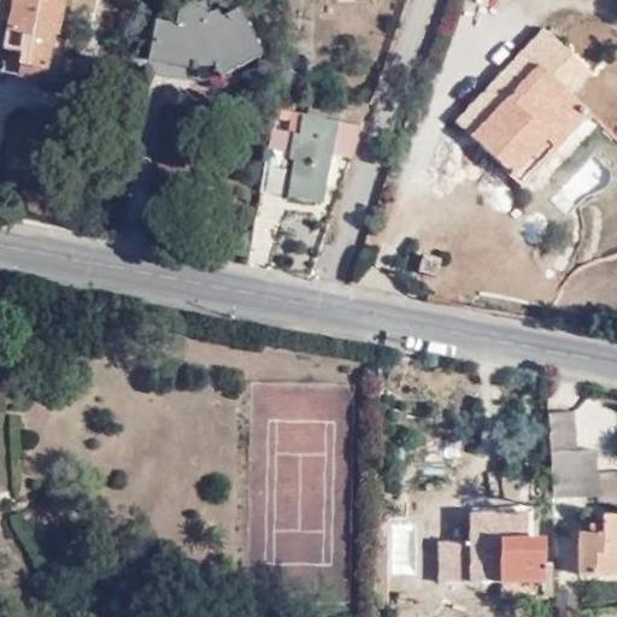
[(47,78),(62,0),(12,0),(3,47),(25,52),(22,72),(47,78)]
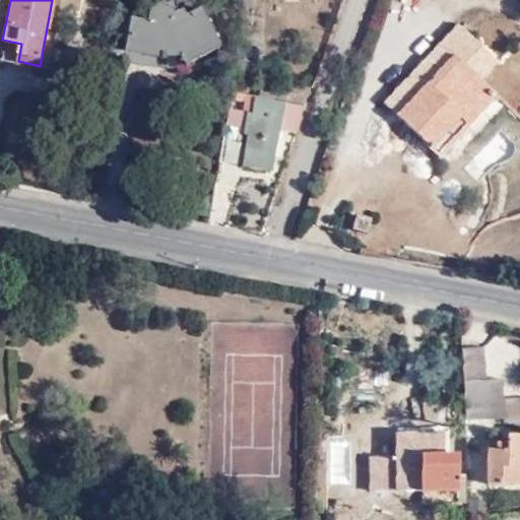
[(184,70),(220,37),(203,12),(190,22),(185,17),(175,26),(176,13),(153,9),(149,27),(132,24),(127,59),(184,70)]
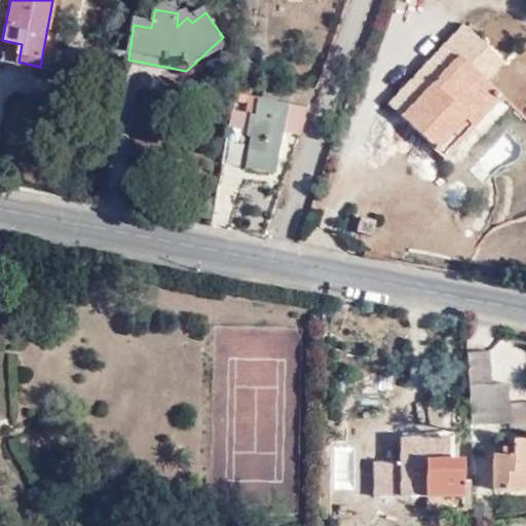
[(462,117),(474,130),(502,102),(487,84),(502,67),(465,31),(392,108),(433,148),(462,117)]
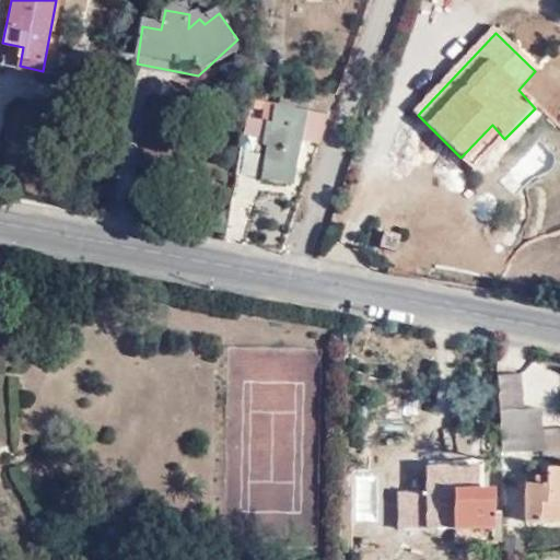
[(276,104),(269,139),(261,181),(286,184),(299,113),(307,114),(308,111),(312,91),(286,85),(281,103),(276,104)]
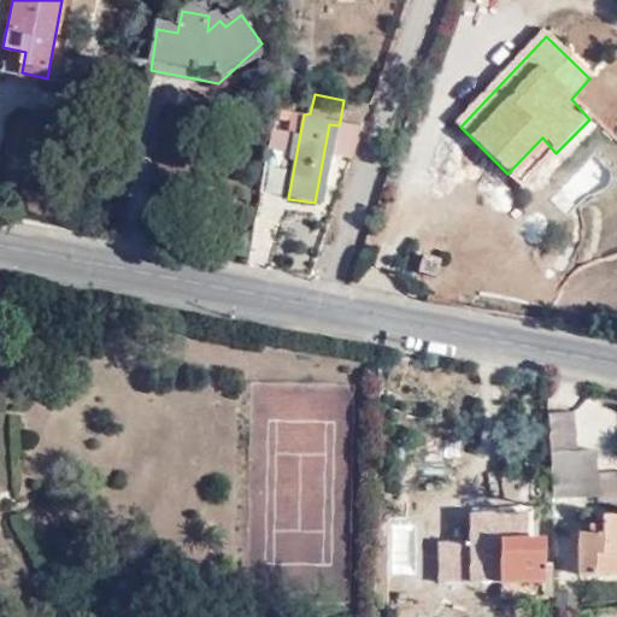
[(270,148),(297,153),(304,115),(276,109),(270,148)]
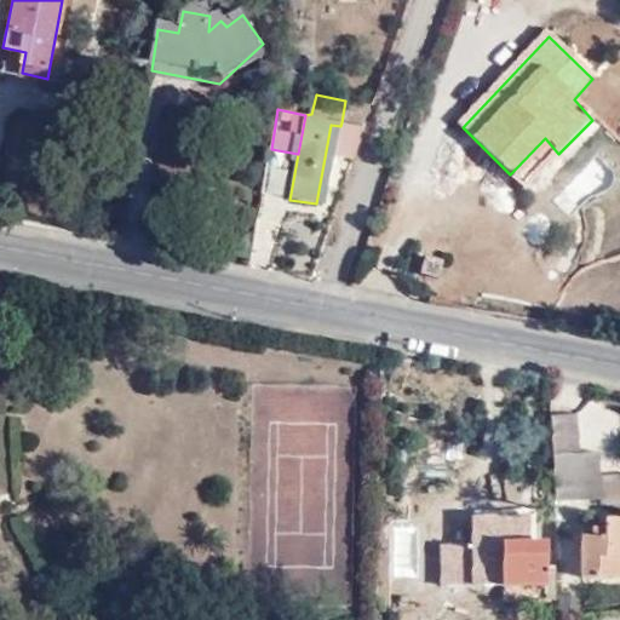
[(331,125),(316,204),(326,206),(336,155),(352,158),(363,126),(342,122),(340,126),(331,125)]
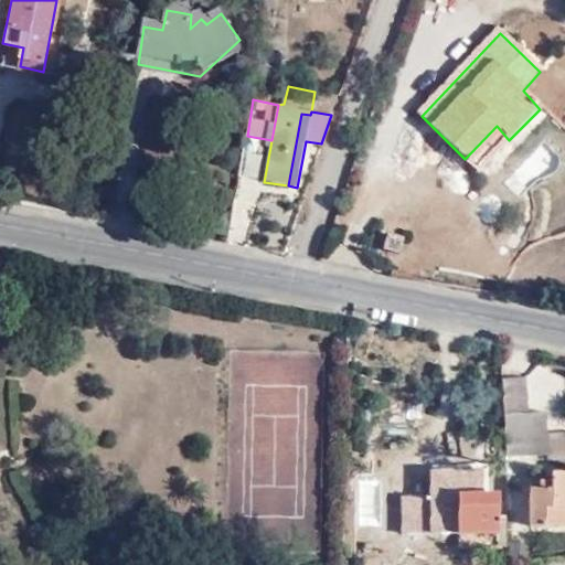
[(476,172),(509,140),(497,126),(465,159),(476,172)]
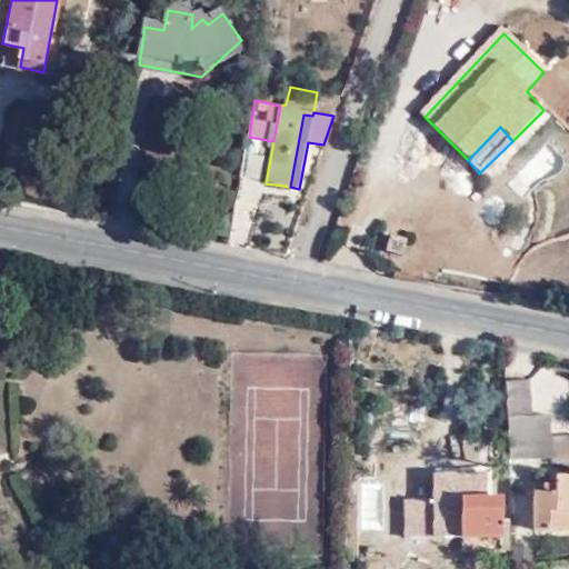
[(241,176),(261,179),(266,158),(245,153),(241,176)]
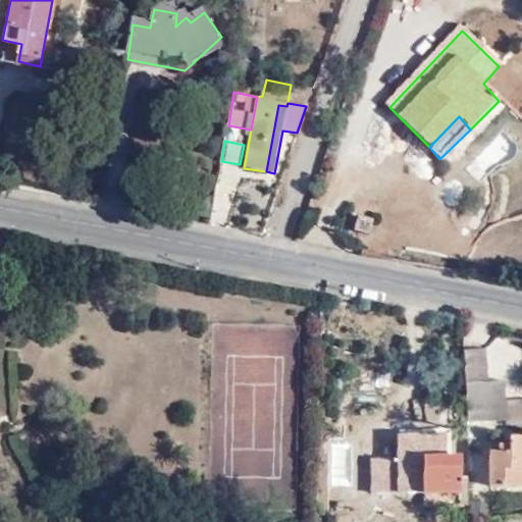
[(370,218),(358,213),(352,229),(364,235),(370,218)]
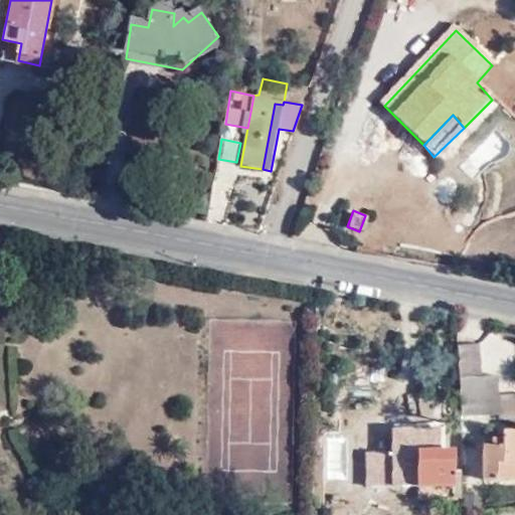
[(479,344),(458,344),(459,376),(482,376),(479,344)]
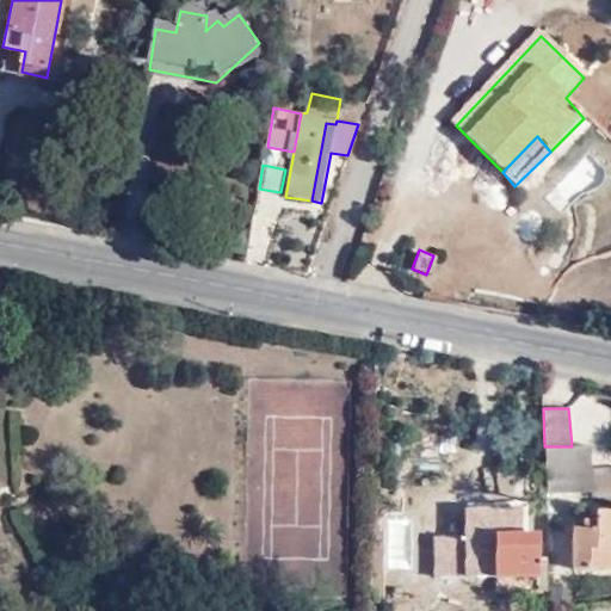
[(587,446),(572,446),(544,446),(545,469),(588,468),(590,468),(587,446)]
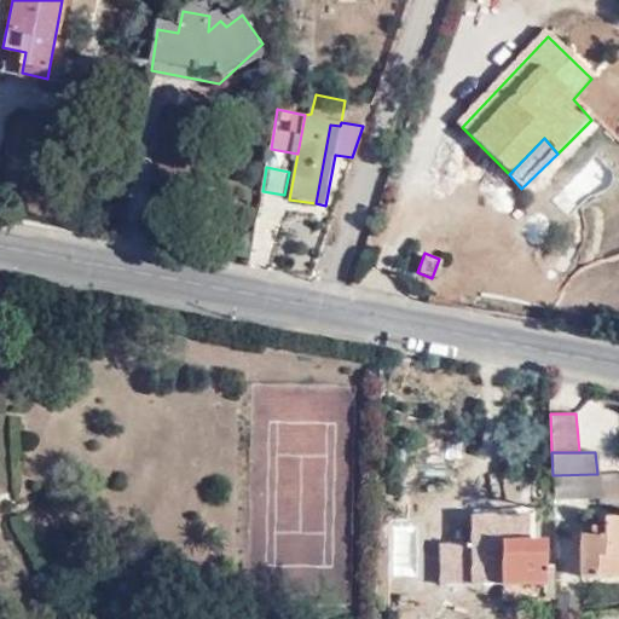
[(618,473),(597,474),(596,474),(595,493),(595,498),(618,496),(618,473)]
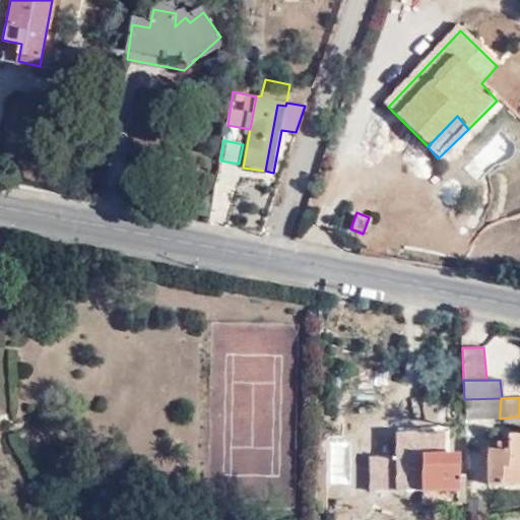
[(501,398),(464,399),(465,417),(500,414),(501,398)]
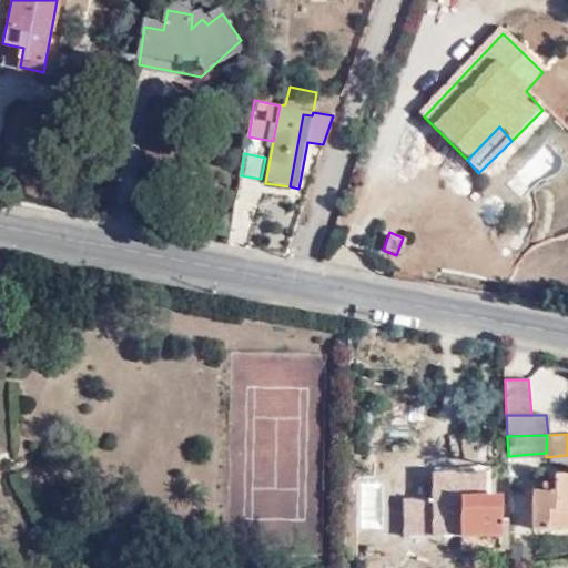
[(567,464),(555,465),(555,472),(534,474),(533,521),(567,519),(567,464)]
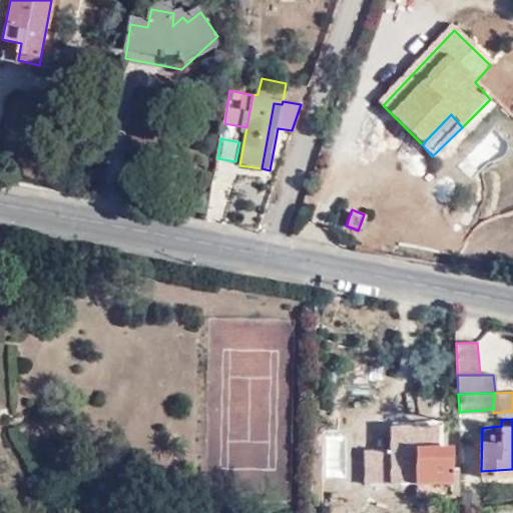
[(463,484),(461,458),(451,460),(452,437),(379,435),(378,475),(401,474),(418,474),(419,487),(463,484)]
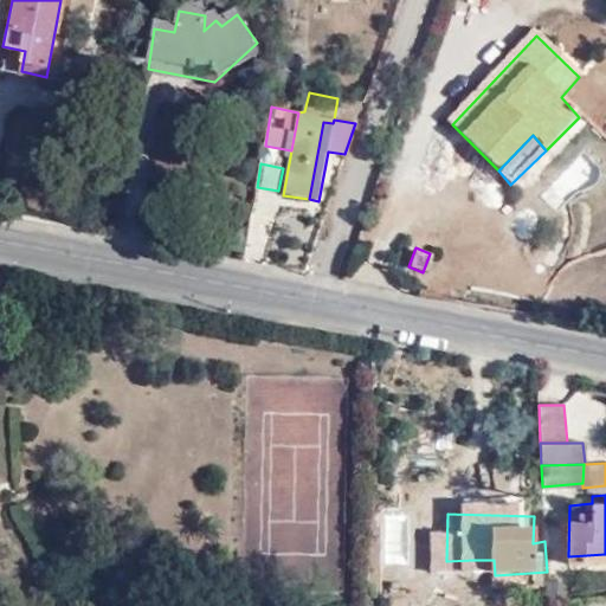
All buildings are outlined.
